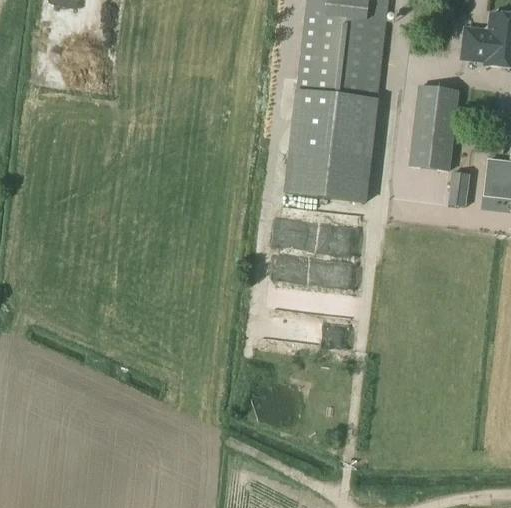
[(306,0),(284,192),(365,201),(388,1),(380,0),(306,0)]
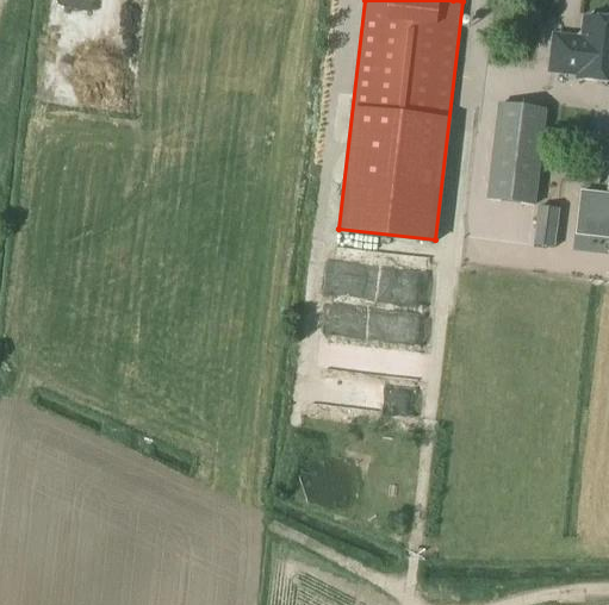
[(554,33),(550,69),(578,73),(578,78),(608,80),(608,13),(600,13),(597,17),(584,16),(583,32),(577,36),(554,33)]
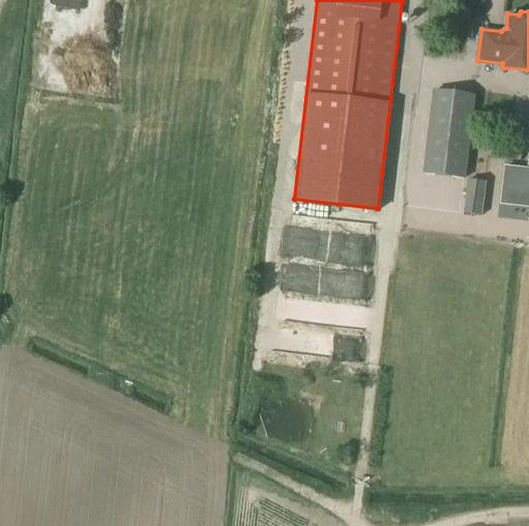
[(431,109),(422,172),(464,176),(471,114),(431,109)]
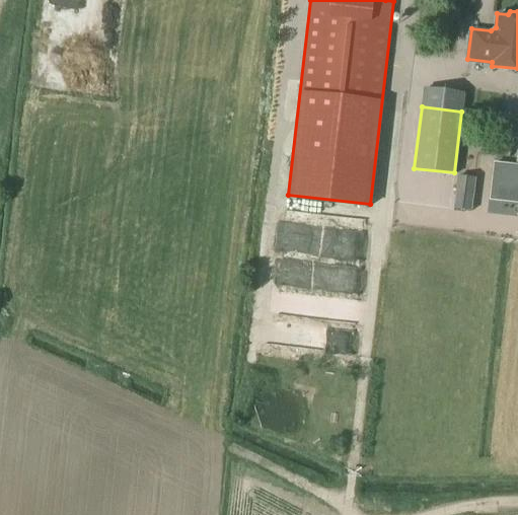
[(491,195),(517,198),(517,157),(517,161),(495,159),(491,195)]
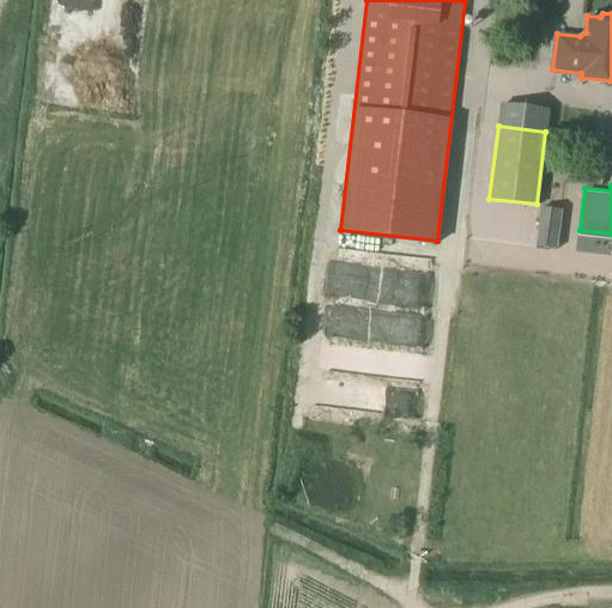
[(541,206),(537,244),(557,247),(561,208),(541,206)]
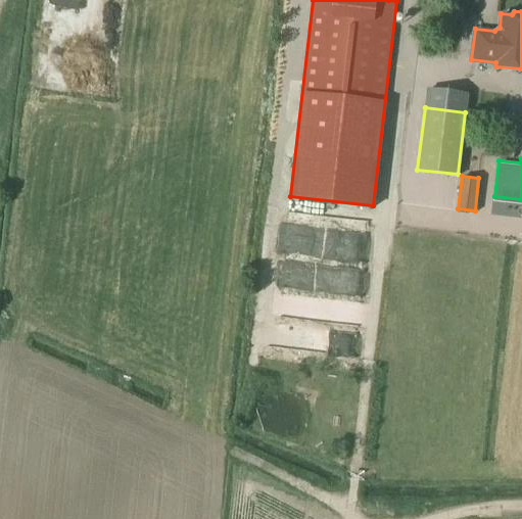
[(280,319),(309,319),(309,298),(281,297),(280,319)]
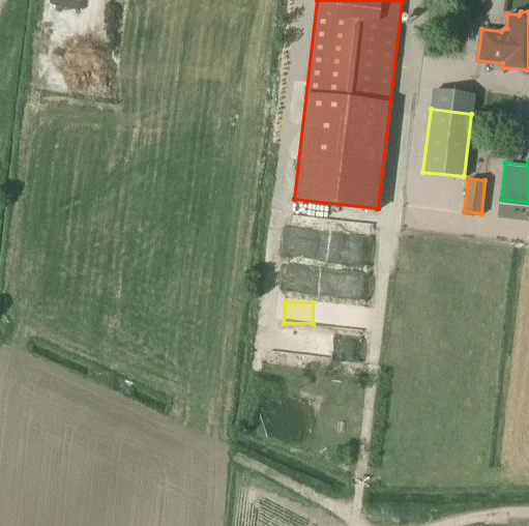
[(315,302),(314,324),(358,325),(358,303),(315,302)]
